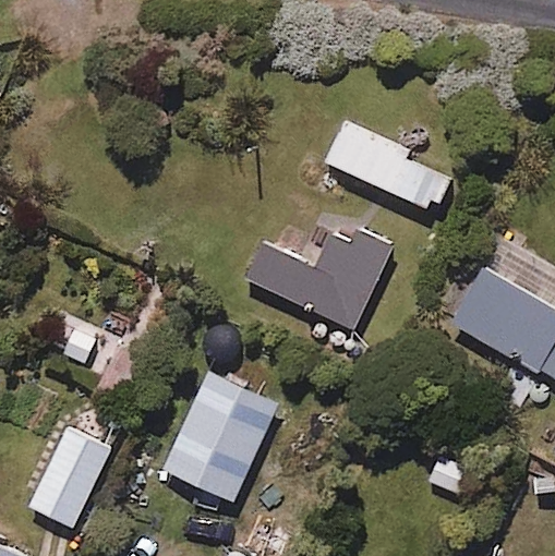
[(434,214),(450,179),(405,157),(409,149),(347,120),(327,162),(434,214)]
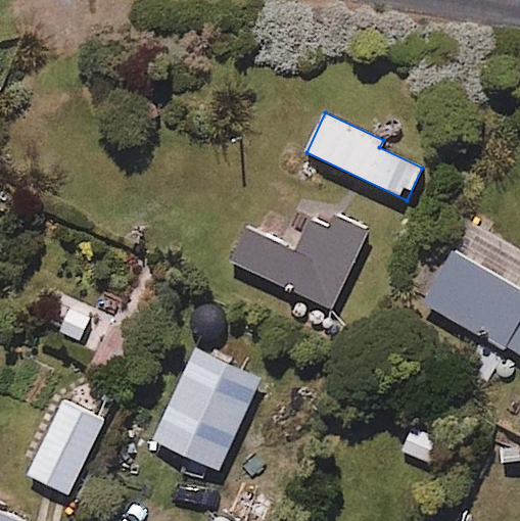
[(331,310),(370,229),(333,211),(326,228),(311,221),(295,252),(248,230),(233,263),(331,310)]
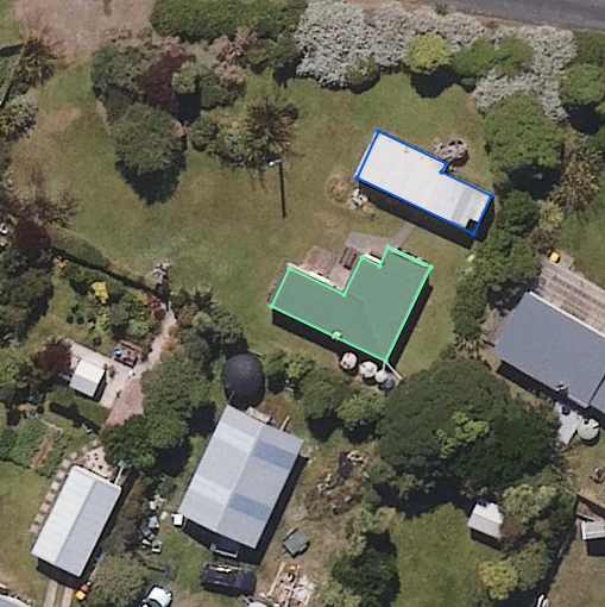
[(604,293),(546,260),(492,354),(604,418),(604,293)]
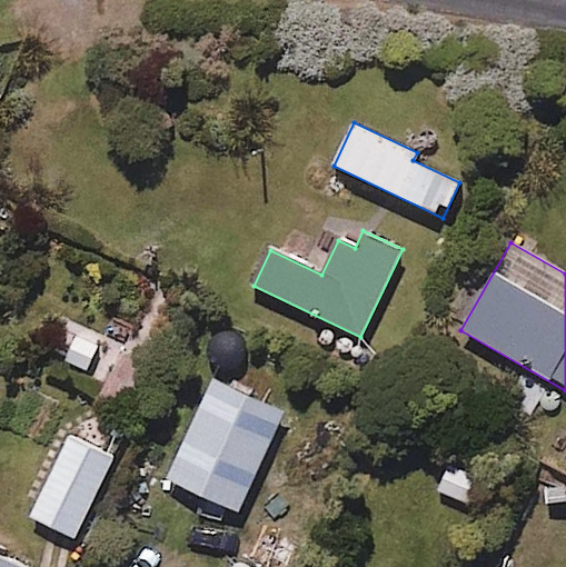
[(563,396),(524,372),(506,403),(545,426),(563,396)]
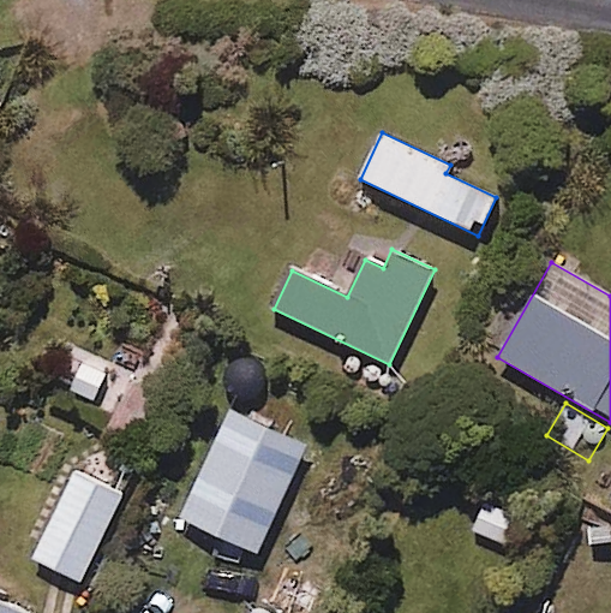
[(133,472),(85,448),(31,558),(79,582),(133,472)]
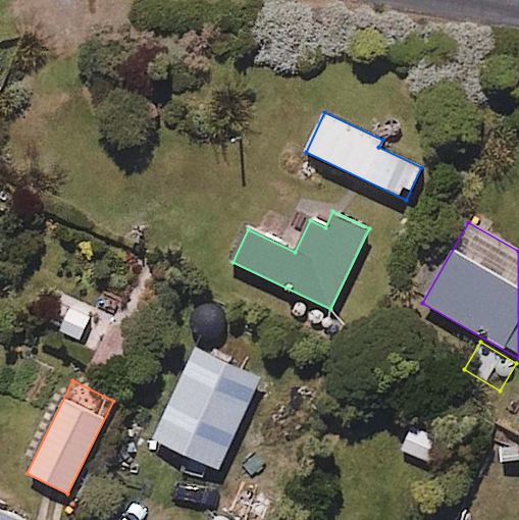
[(165,421),(140,407),(120,443),(146,457),(165,421)]
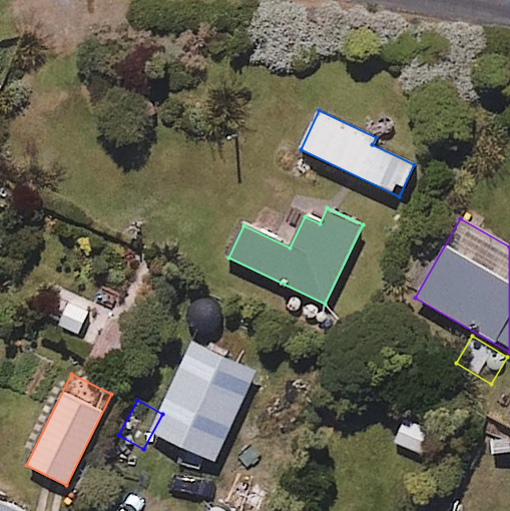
[(0,510),(21,510),(0,499),(0,510)]
